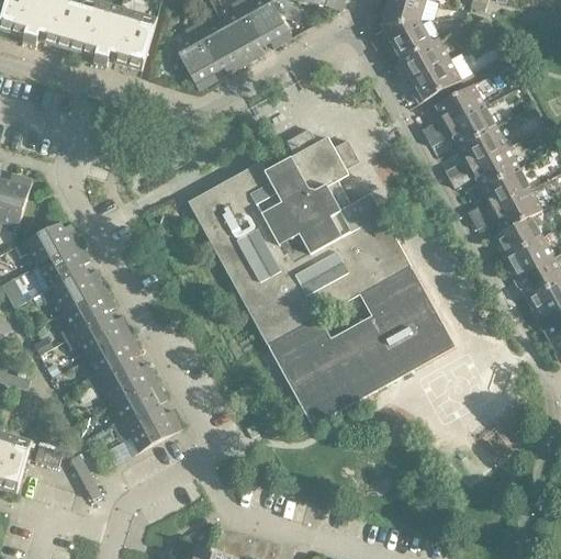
[(6,0),(0,20),(0,28),(24,35),(23,42),(24,42),(24,41),(35,44),(35,45),(36,45),(37,38),(26,35),(30,23),(45,28),(44,31),(46,32),(44,41),(69,48),(82,7),(71,3),(73,0),(6,0)]
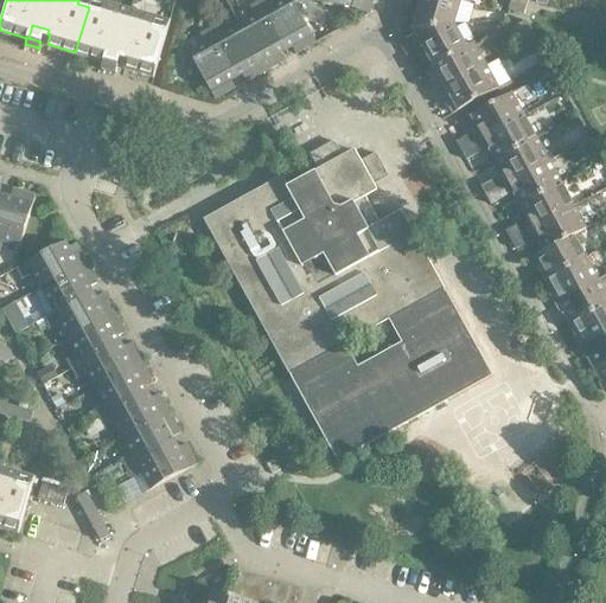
[(285,45),(260,0),(255,0),(249,4),(255,14),(240,23),(265,68),(284,57),(279,47),(285,45)]
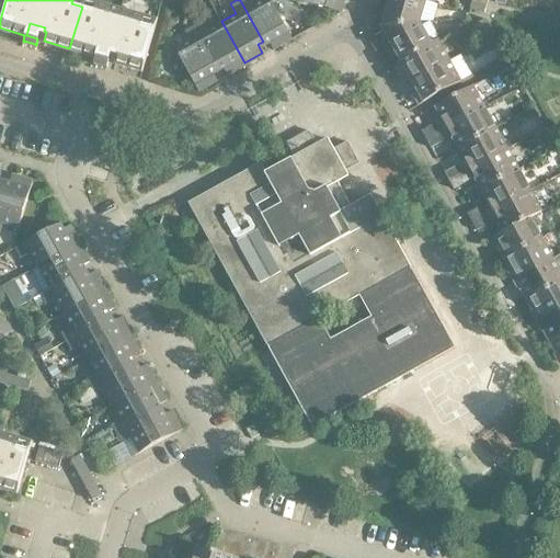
[(240,0),(263,42),(267,40),(273,47),(292,37),(271,0),(259,0),(253,3),(251,0),(240,0)]
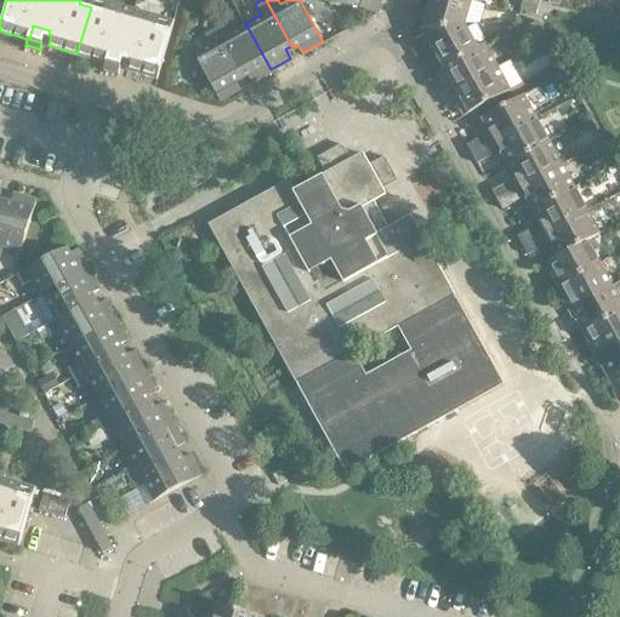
[(337,0),(376,11),(379,0),(337,0)]
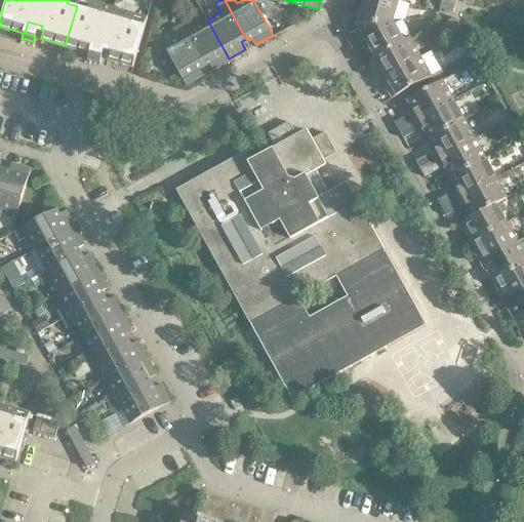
[(363,0),(357,23),(391,19),(397,0),(363,0)]
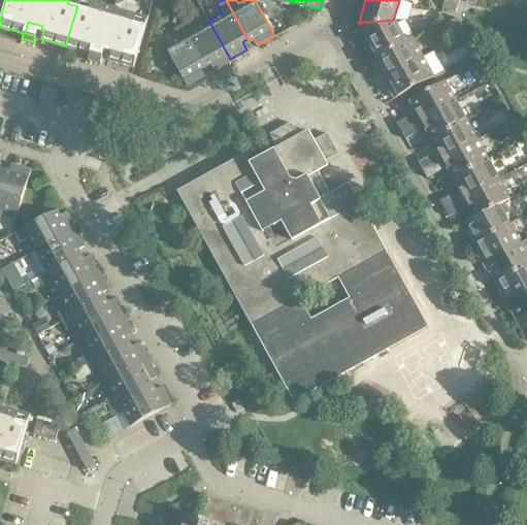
[(457,1),(453,0),(443,0),(441,6),(455,10),(457,1)]
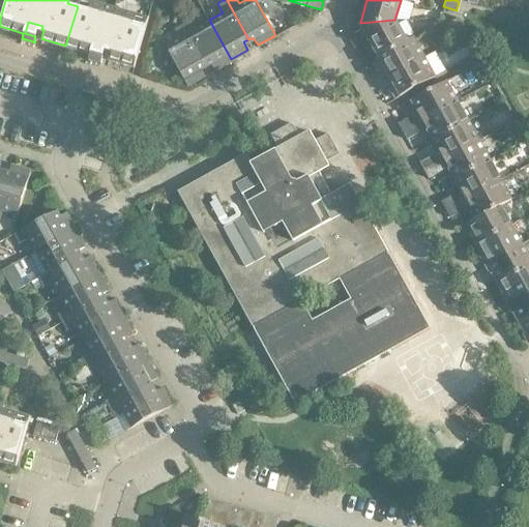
[(88,9),(78,6),(65,46),(90,53),(88,58),(90,59),(90,58),(100,61),(100,62),(103,55),(91,52),(95,40),(110,45),(109,49),(111,49),(109,58),(134,65),(148,17),(147,17),(146,18),(145,18),(143,25),(134,22),(137,15),(90,2),(88,9)]
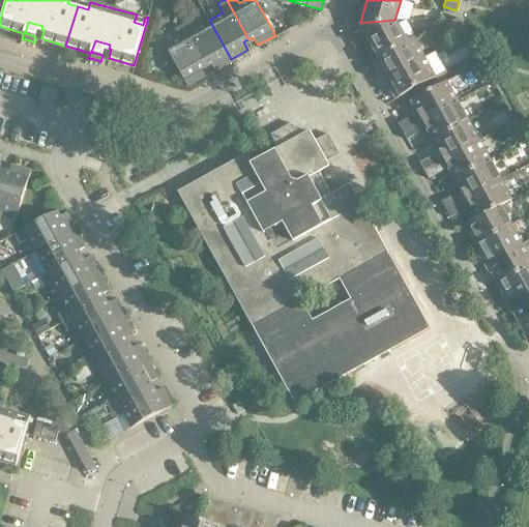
[(458,16),(445,22),(449,30),(462,24),(458,16)]
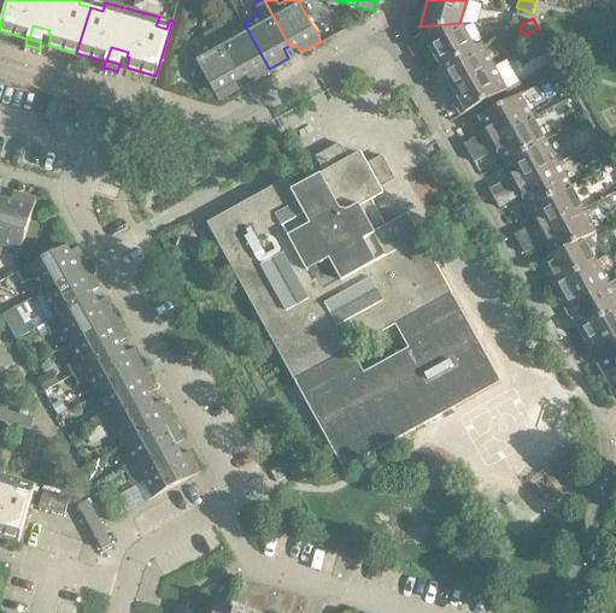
[(222,21),(212,27),(239,74),(244,71),(250,81),(269,69),(244,23),(229,33),(222,21)]
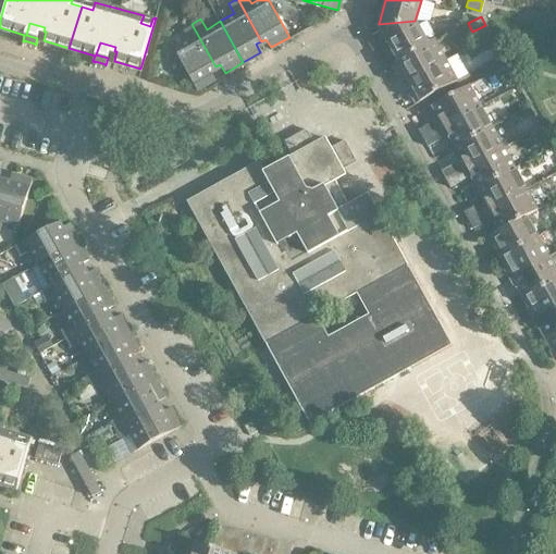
[(427,40),(415,21),(379,24),(396,57),(396,58),(427,41),(427,40)]
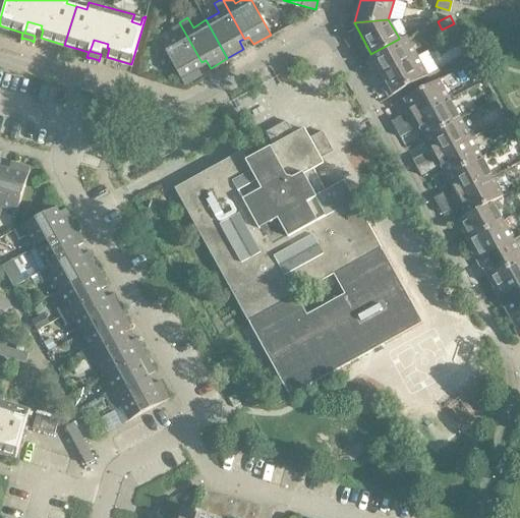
[(201,62),(179,22),(171,26),(177,37),(163,44),(184,82),(200,73),(196,65),(201,62)]
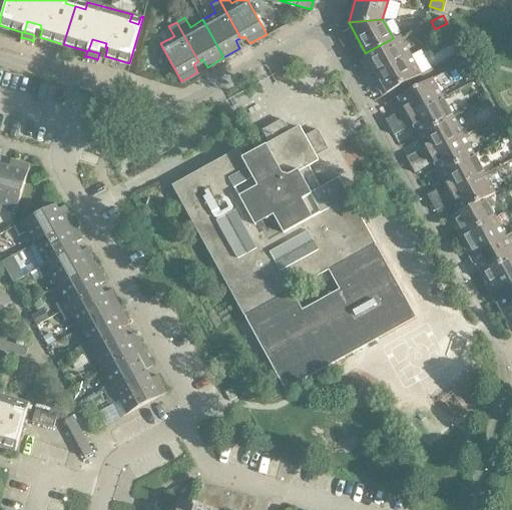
[(451,30),(447,23),(435,29),(440,37),(451,30)]
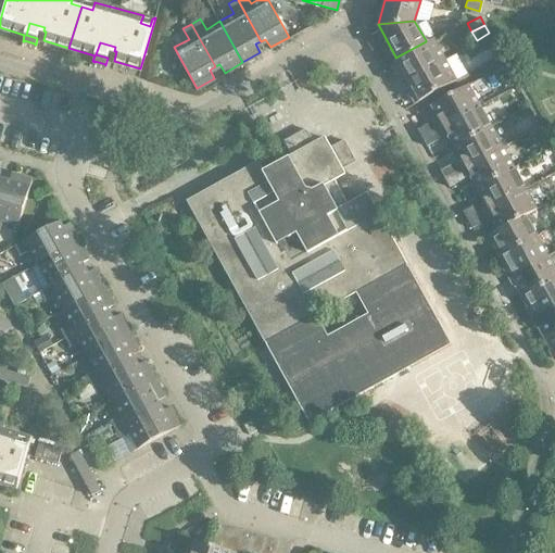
[(493,40),(489,33),(477,40),(481,48),(493,40)]
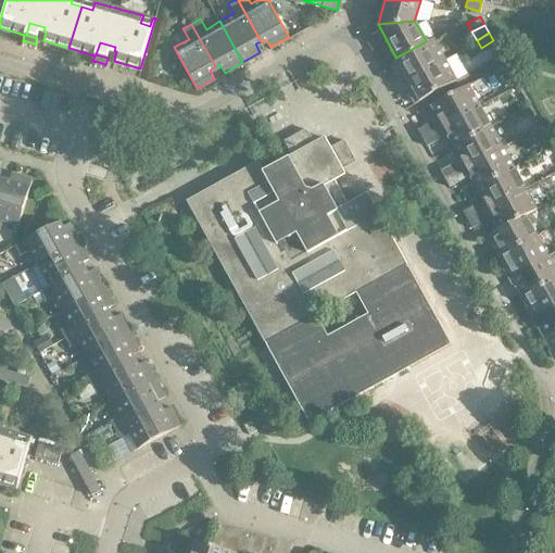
[(432,37),(426,40),(426,41),(395,58),(395,57),(391,60),(403,80),(444,58),(432,37)]
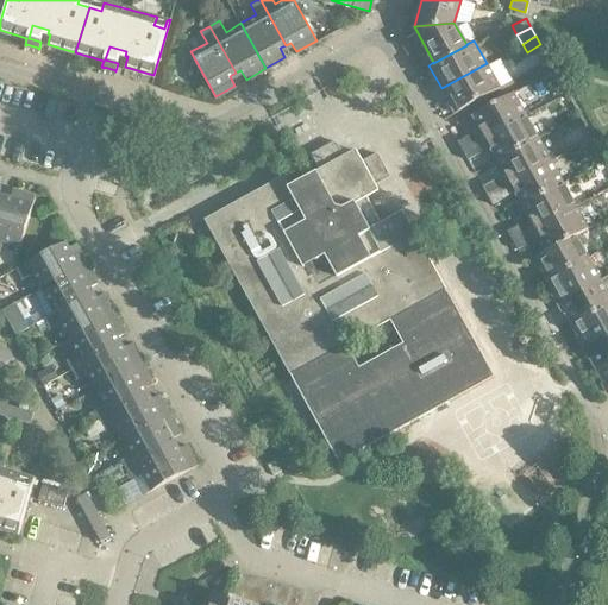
[(499,87),(487,63),(442,88),(455,111),(499,87)]
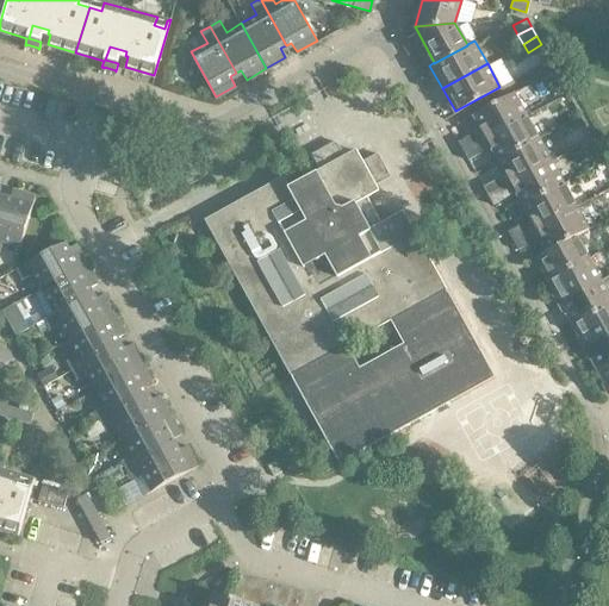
[(522,110),(513,92),(472,113),(485,137),(530,112),(528,107),(522,110)]
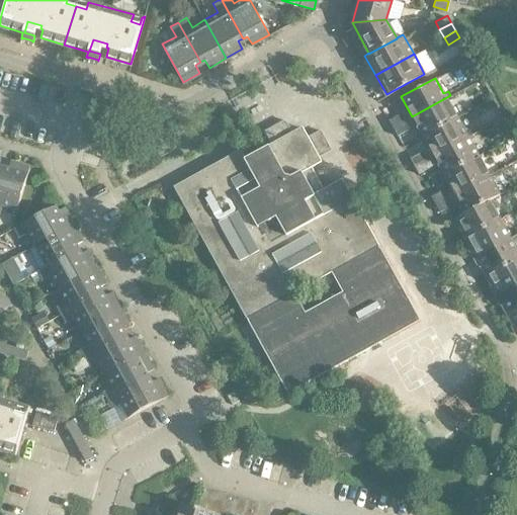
[(451,98),(450,95),(412,116),(423,136),(456,116),(447,100),(451,98)]
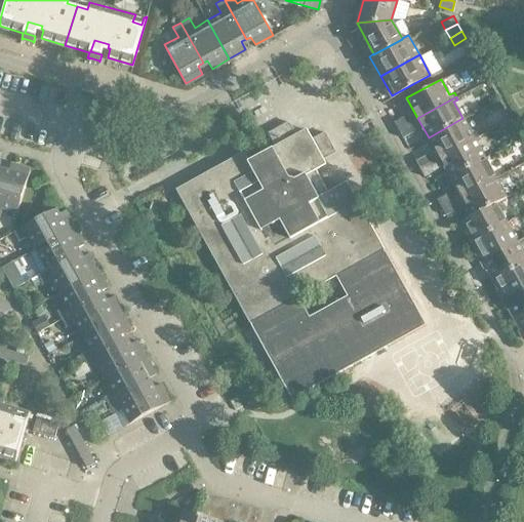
[(406,114),(402,116),(394,120),(398,128),(410,122),(406,114)]
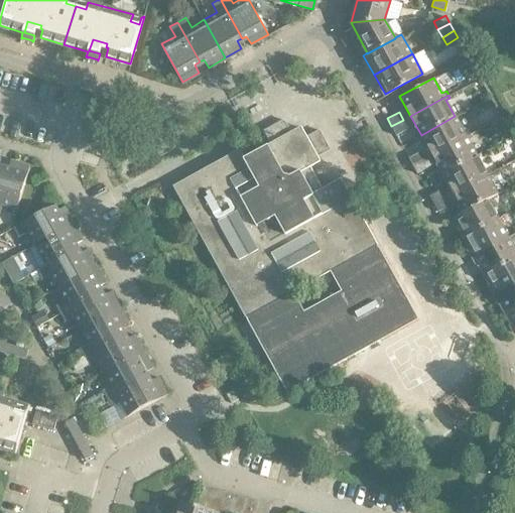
[(464,132),(455,116),(421,135),(431,153),(470,133),(468,130),(464,132)]
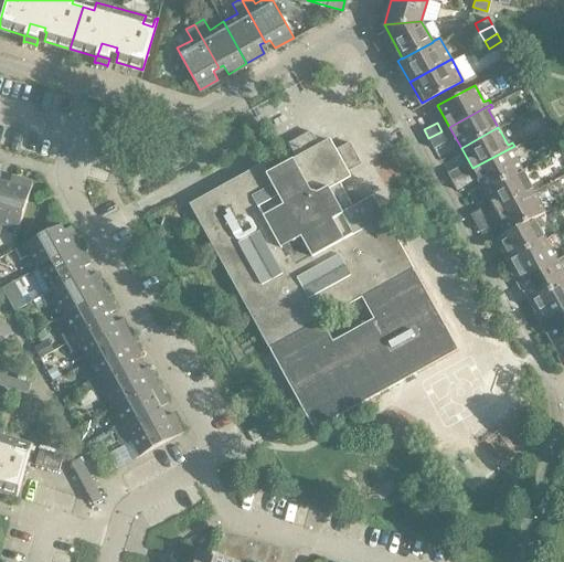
[(329,138),(317,144),(310,129),(288,141),(296,156),(290,159),(266,171),(262,162),(189,203),(198,219),(268,347),(268,346),(269,348),(269,349),(312,427),(457,348),(414,269),(413,267),(372,194),(341,212),(337,203),(347,197),(339,181),(350,176),(348,170),(361,162),(349,141),(334,149),(329,138)]
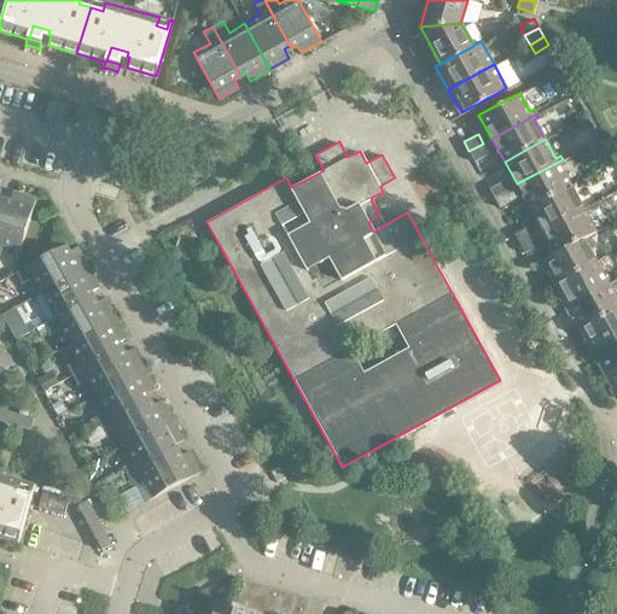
[(488,152),(483,144),(469,151),(475,161),(488,152)]
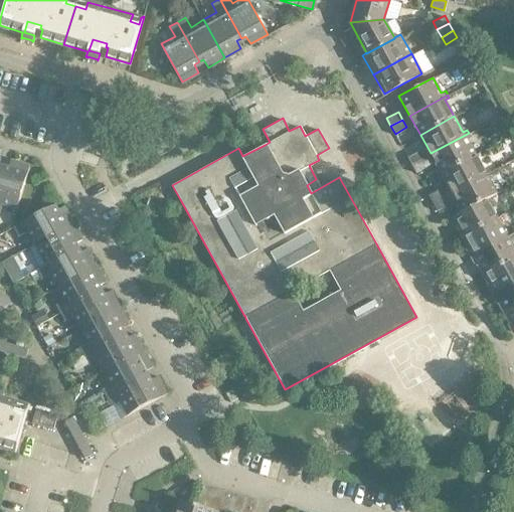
[(471,136),(469,133),(431,153),(423,157),(427,165),(435,161),(441,172),(475,154),(466,139),(471,136)]
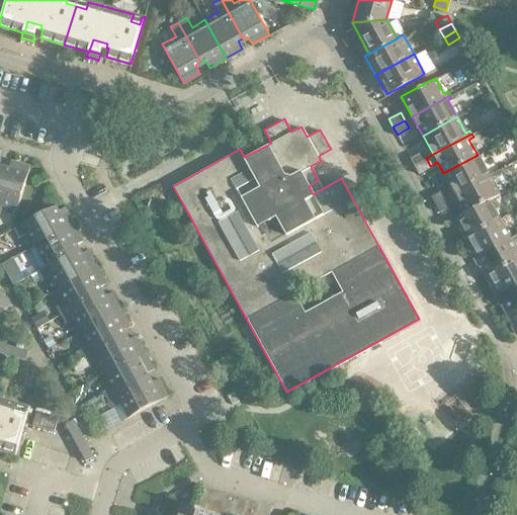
[(422,151),(418,153),(410,157),(414,165),(426,158),(422,151)]
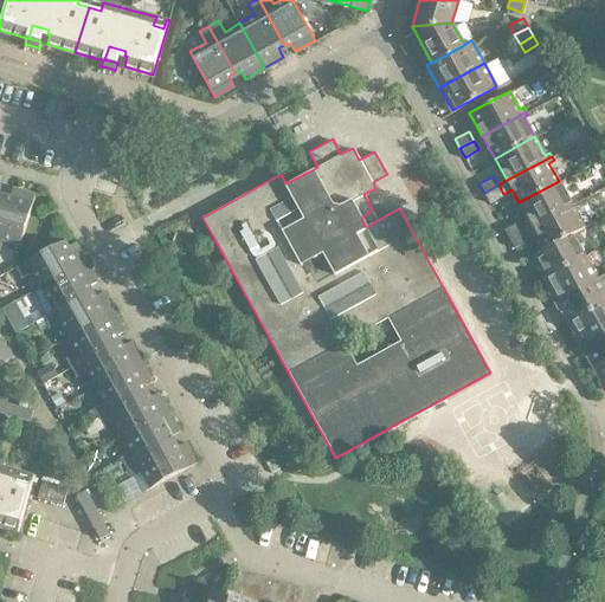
[(568,200),(559,181),(519,202),(531,225),(575,200),(574,196),(568,200)]
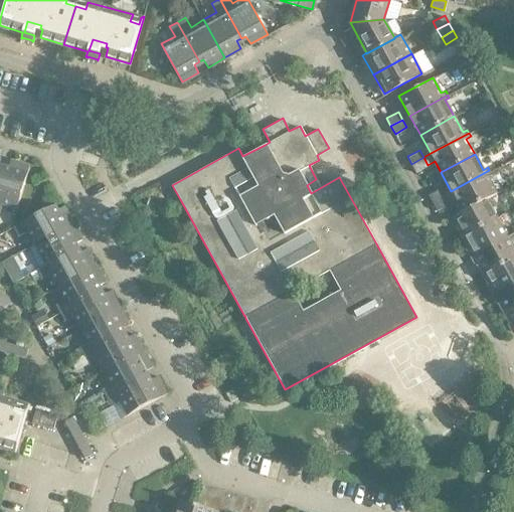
[(427,165),(423,157),(411,164),(415,171),(427,165)]
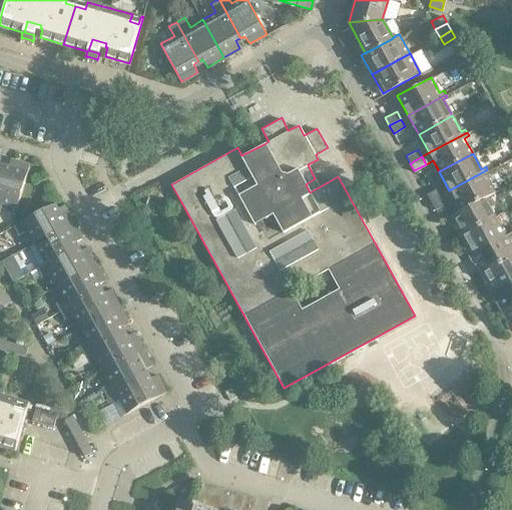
[(8,166),(3,164),(0,173),(0,205),(2,200),(17,204),(29,163),(11,157),(8,166)]
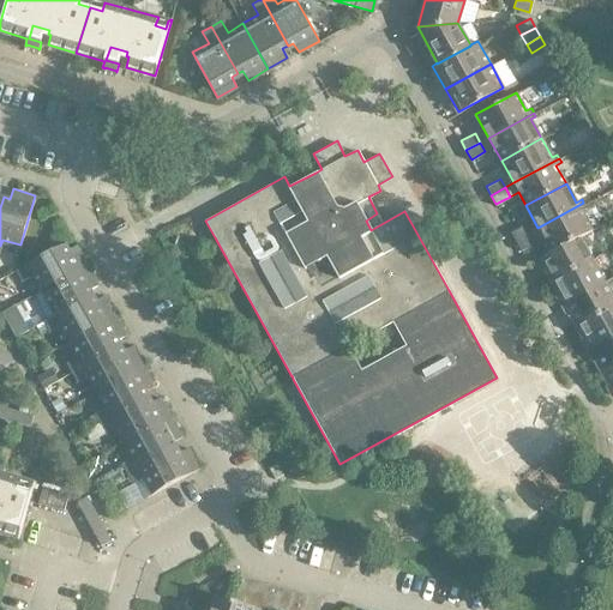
[(586,206),(583,203),(538,228),(551,251),(578,235),(578,236),(590,229),(581,210),(586,206)]
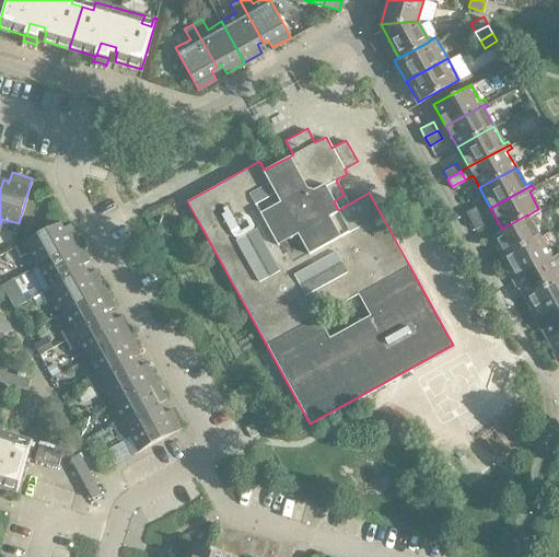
[(478,204),(474,206),(465,211),(470,220),(482,212),(478,204)]
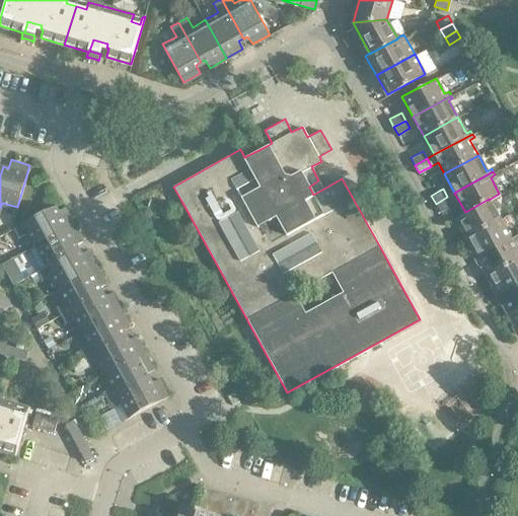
[(452,205),(447,197),(436,204),(440,211),(452,205)]
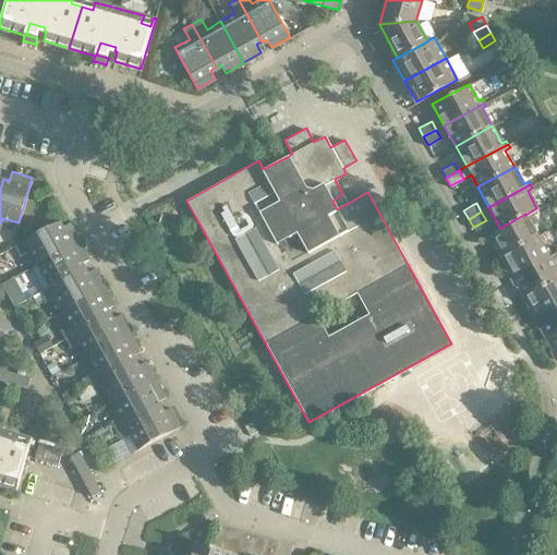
[(500,228),(488,233),(500,255),(536,234),(525,215),(525,214),(500,228)]
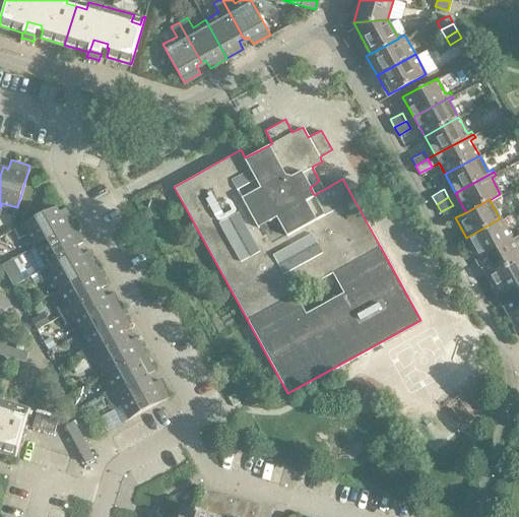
[(28,232),(36,245),(73,223),(66,210),(59,214),(54,205),(13,228),(18,238),(28,232)]
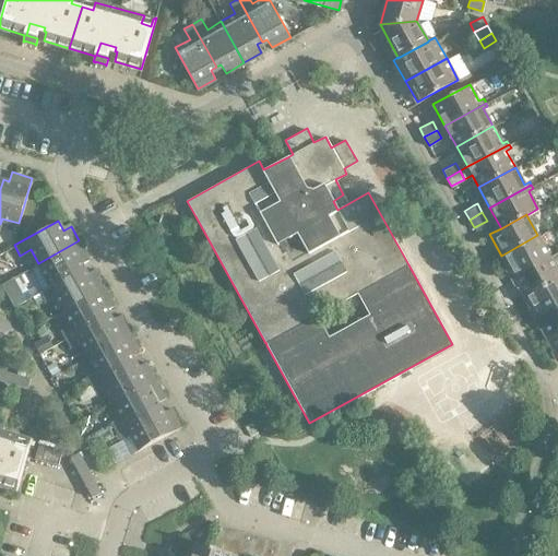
[(548,257),(537,235),(501,256),(512,276),(548,257)]
